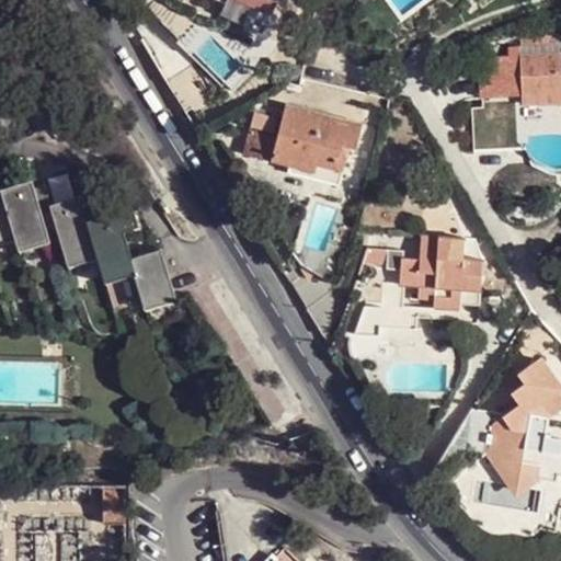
[(219,0),(224,2),(225,0),(239,0),(271,14),(276,0),(219,0)]
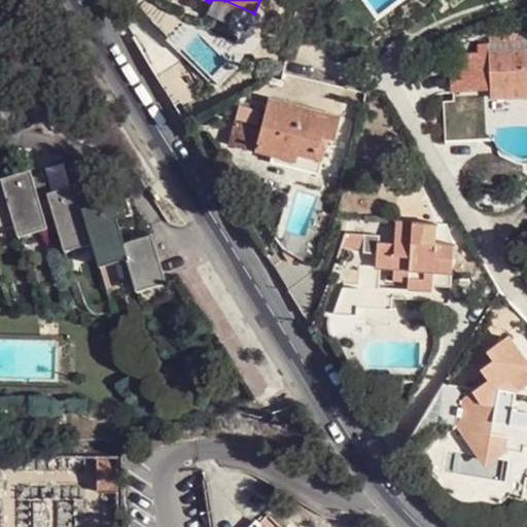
[(526,49),(486,51),(487,95),(526,94),(526,49)]
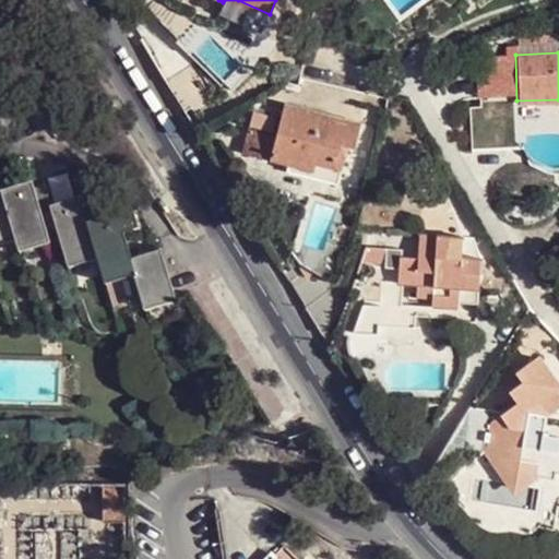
[(179,75),(166,84),(185,113),(211,96),(192,68),(179,75)]
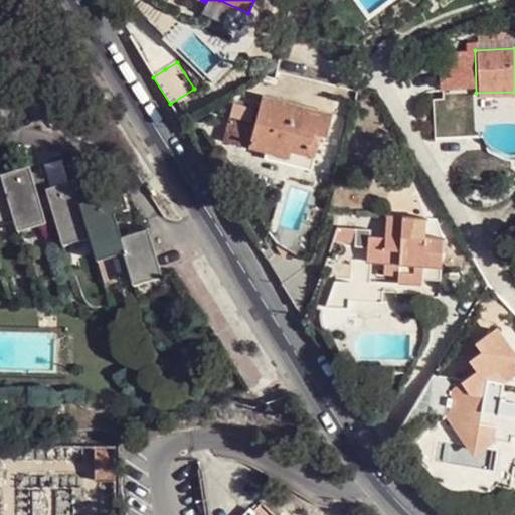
[(478,131),(476,93),(428,95),(431,134),(478,131)]
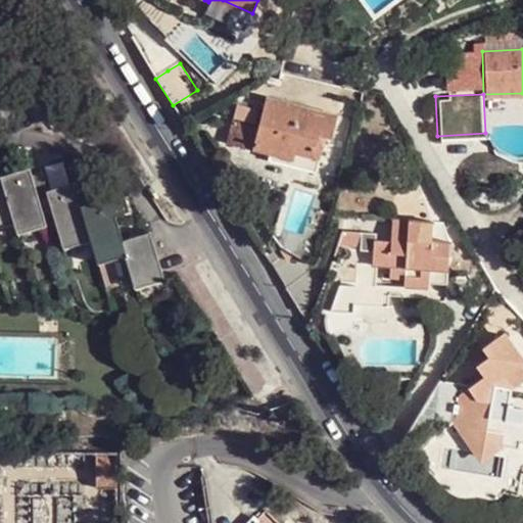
[(271,153),(278,155),(293,159),(295,152),(312,156),(318,133),(330,136),(335,115),(267,98),(258,127),(232,120),(226,141),(271,153)]
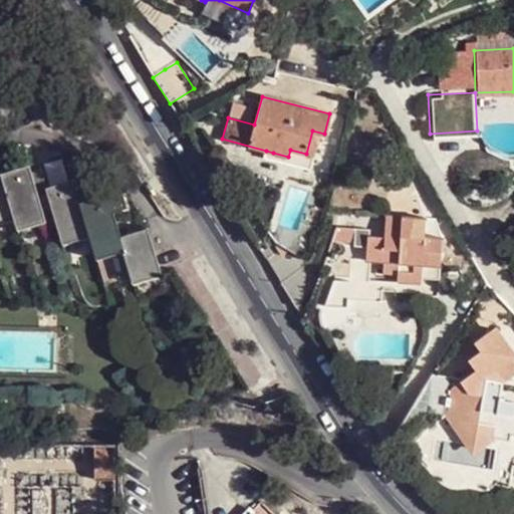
[(232,101),(228,114),(248,119),(251,107),(232,101)]
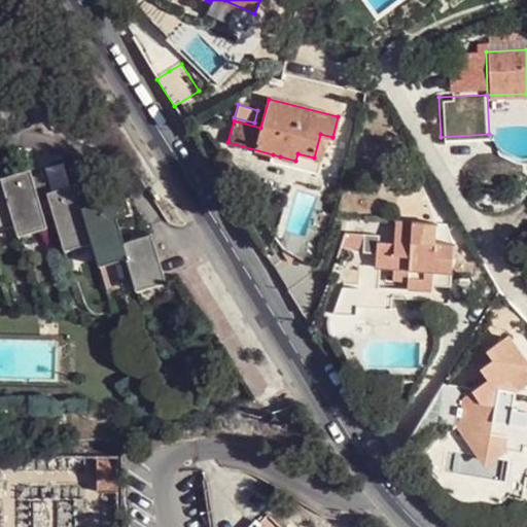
[(34,153),(39,170),(60,165),(60,159),(34,153)]
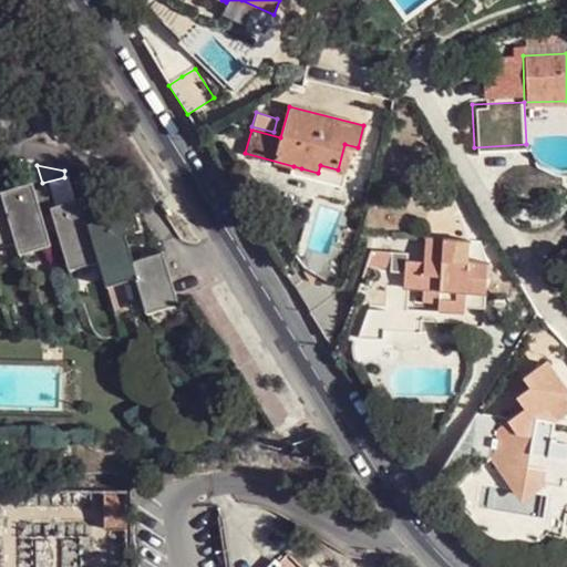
[(299,176),(301,168),(294,166),(291,175),(299,176)]
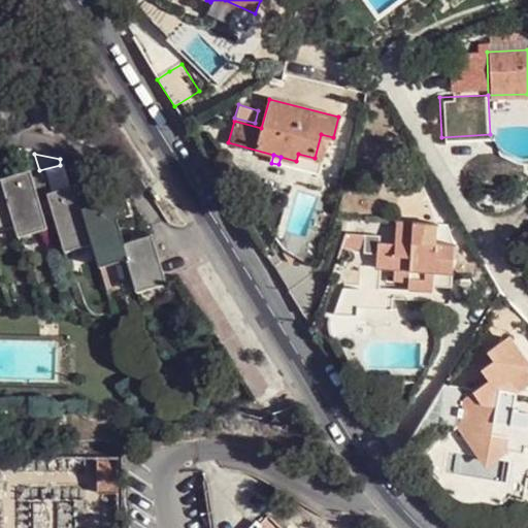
[(0,229),(14,225),(19,237),(47,229),(43,218),(40,203),(35,189),(32,176),(30,171),(1,179),(0,176),(0,229)]
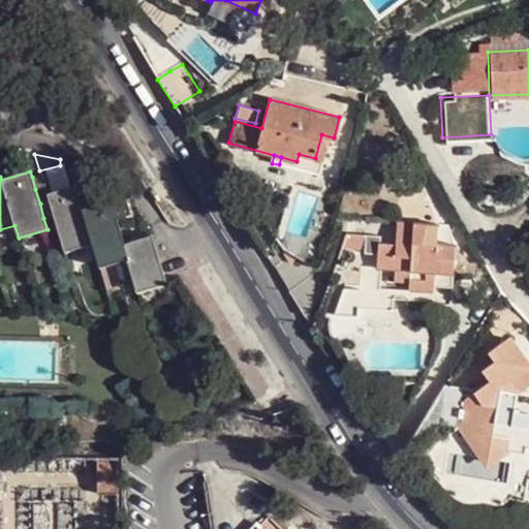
[(40,175),(32,177),(35,189),(44,187),(40,175)]
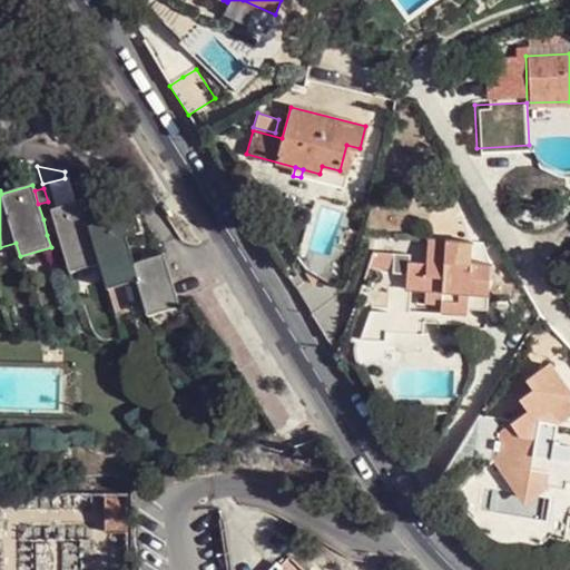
[(52,216),(58,233),(68,271),(99,262),(106,287),(137,278),(148,314),(179,304),(165,255),(134,263),(126,235),(139,232),(133,204),(118,208),(120,217),(89,226),(81,203),(51,212),(52,216)]
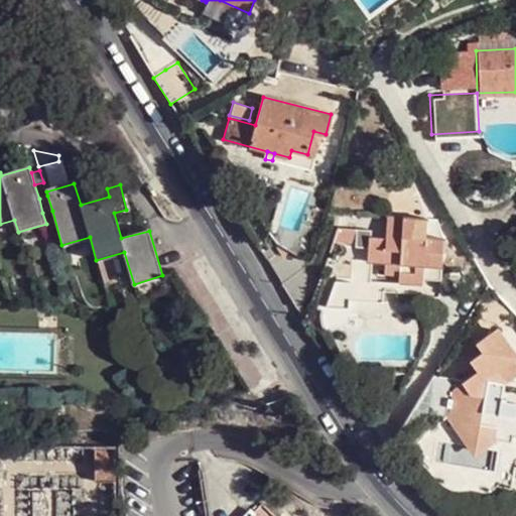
[(47,196),(39,199),(42,213),(52,211),(47,196)]
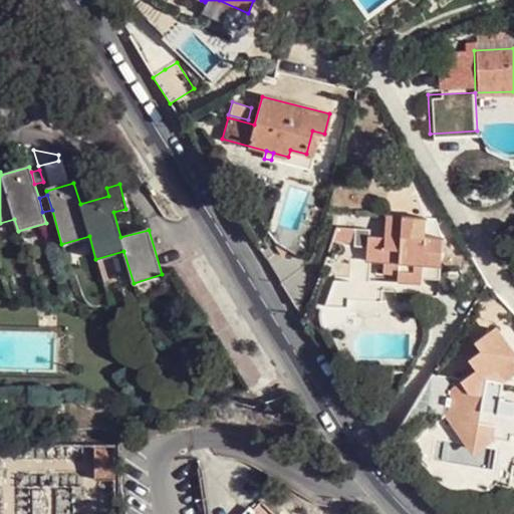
[(366,230),(355,229),(353,244),(353,247),(365,248),(364,262),(381,263),(381,274),(389,275),(396,275),(396,270),(412,271),(412,265),(422,265),(440,266),(441,236),(422,235),(423,219),(383,217),(382,236),(365,235),(366,230)]
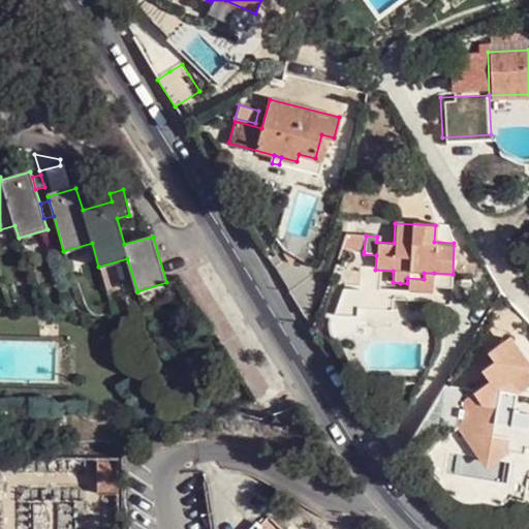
[(343,234),(339,249),(353,250),(354,235),(343,234)]
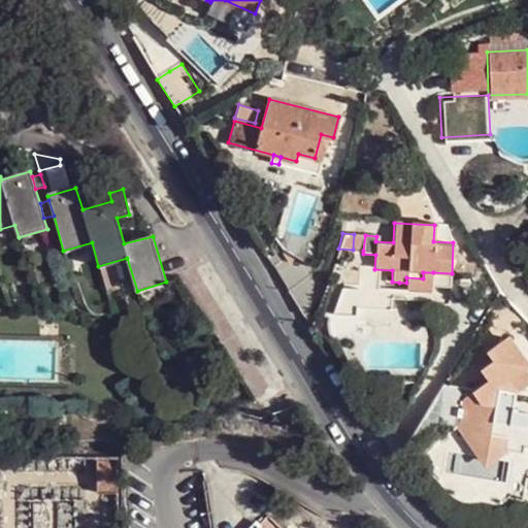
[(365,235),(354,234),(353,250),(363,251),(365,235)]
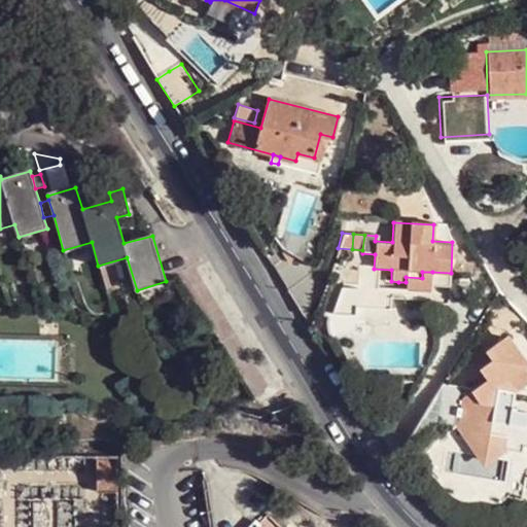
[(431,290),(432,272),(422,272),(422,278),(406,277),(406,282),(406,289),(431,290)]
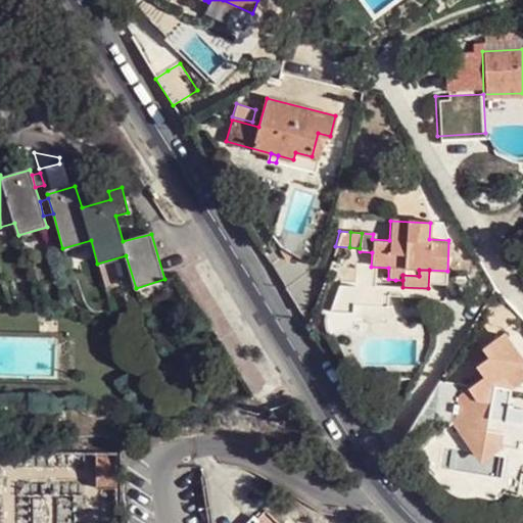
[(511,385),(517,382),(522,376),(522,358),(504,331),(482,347),(487,357),(475,367),(481,376),(459,394),(454,425),(502,433),(501,439),(521,442),(522,427),(522,409),(521,408),(513,406),(508,405),(511,385)]
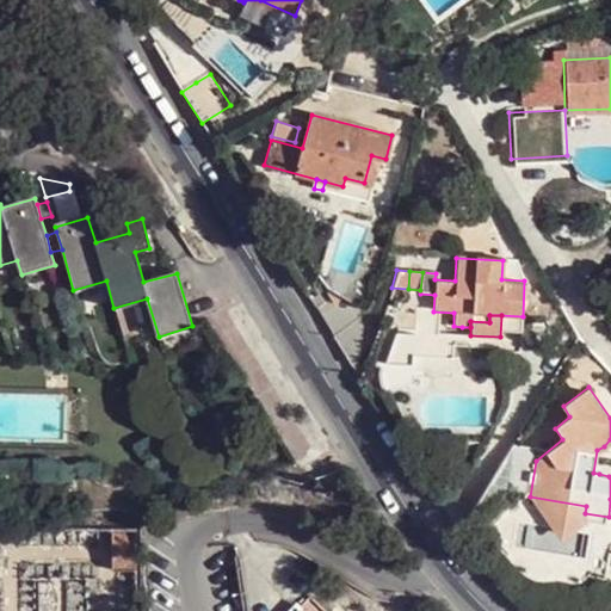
[(599,474),(604,446),(597,450),(593,473),(599,474)]
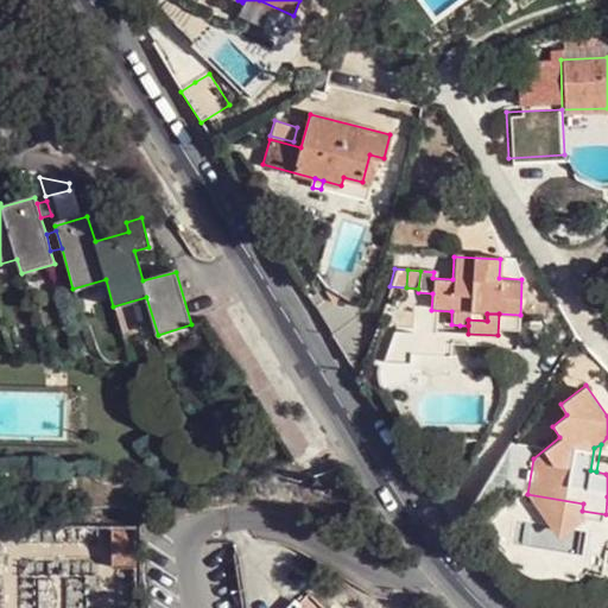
[(603,526),(606,514),(582,511),(583,504),(527,494),(548,524),(556,537),(581,523),(603,526)]
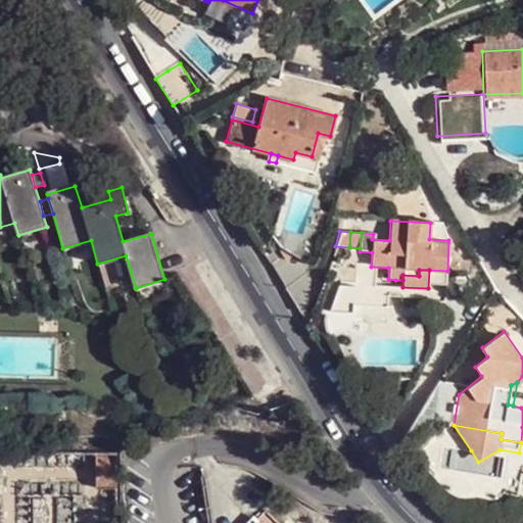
[(522,427),(521,442),(519,453),(514,484),(517,485),(522,506),(522,505),(522,427)]
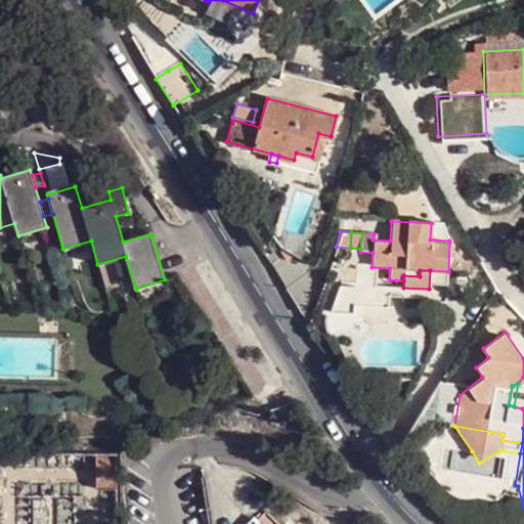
[(118,492),(117,455),(96,456),(96,492),(118,492)]
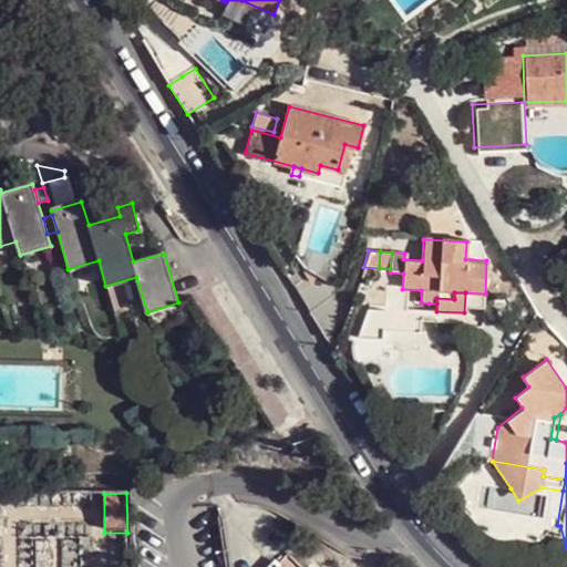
[(302,566),(292,557),(306,539),(280,515),(227,505),(214,511),(225,566),(302,566)]
